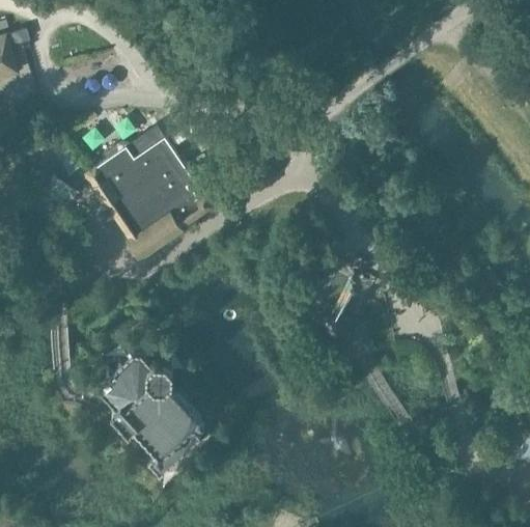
[(3,38),(0,39),(0,75),(12,72),(5,47),(3,38)]
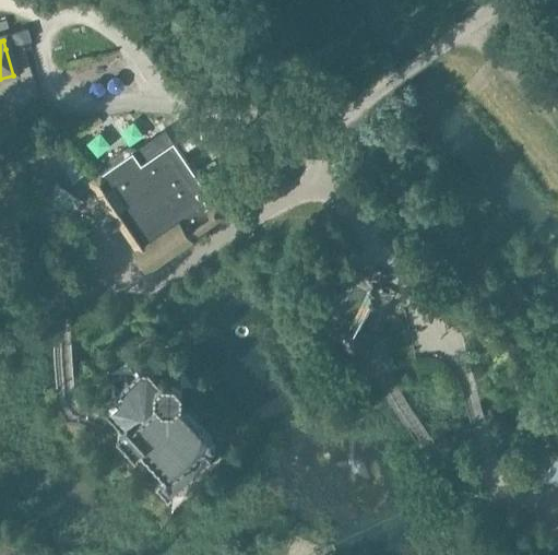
[(92,185),(115,220),(190,169),(175,145),(142,168),(134,156),(92,185)]
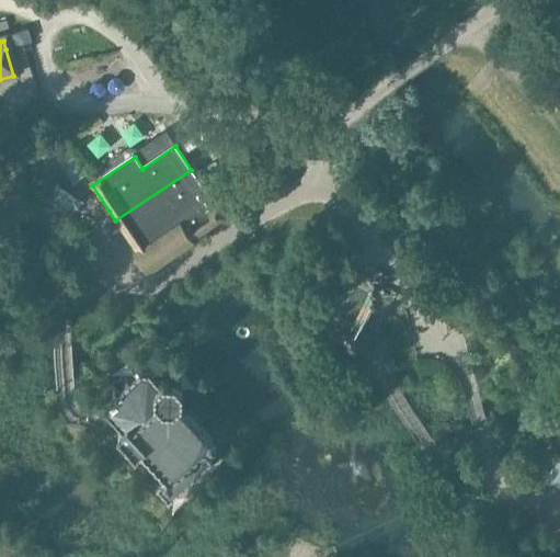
[(201,183),(191,170),(115,220),(150,276),(189,251),(184,246),(225,218),(201,183)]
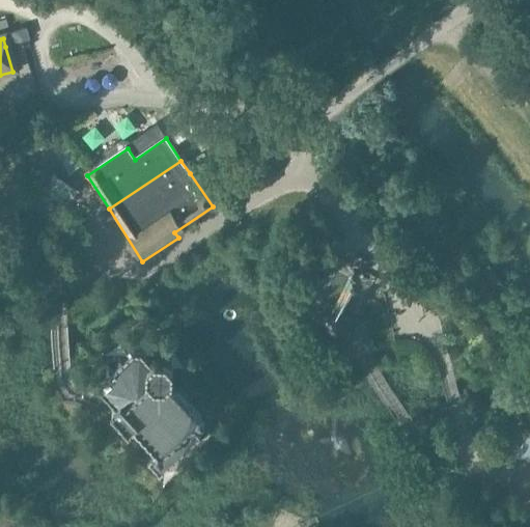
[(93,388),(102,388),(103,389),(106,393),(112,399),(107,404),(107,406),(129,430),(134,425),(159,452),(152,458),(150,461),(149,462),(160,474),(176,460),(180,455),(200,437),(191,426),(201,417),(169,382),(172,379),(173,368),(166,360),(156,360),(152,363),(144,354),(138,354),(132,354),(119,365),(114,369),(103,381),(99,380),(93,380),(93,384),(93,388)]
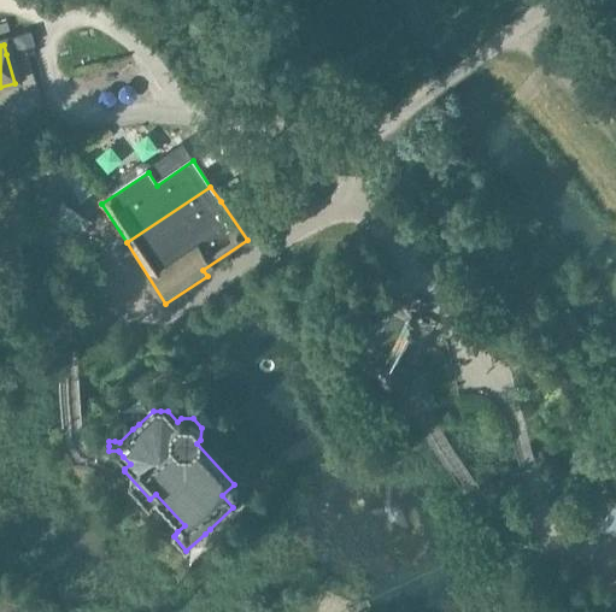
[(615,504),(599,499),(594,521),(615,527),(615,504)]
